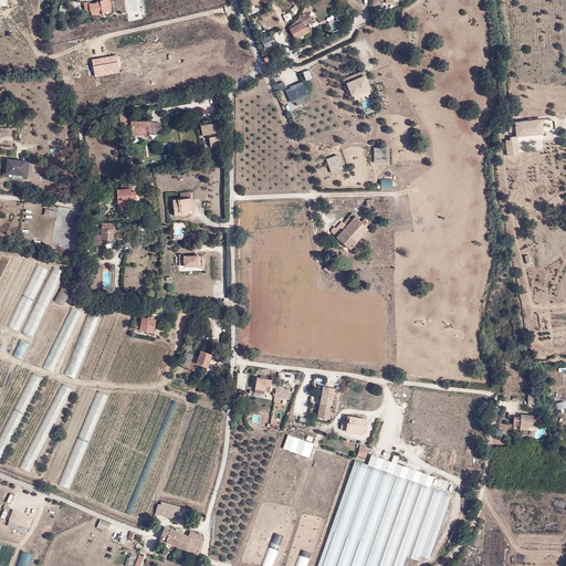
[(100,2),(97,2),(90,3),(90,2),(84,2),(85,12),(91,11),(92,16),(102,14),(102,11),(109,10),(108,0),(102,0),(100,0),(100,2)]
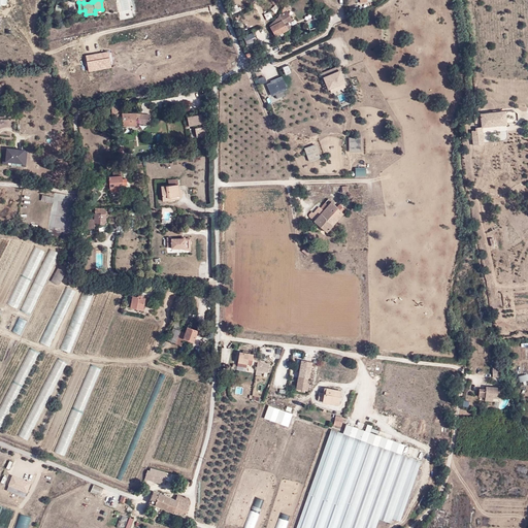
[(288,11),(287,11),(282,14),(279,15),(278,18),(269,26),(275,36),(287,30),(288,30),(291,28),(290,26),(288,23),(292,21),(288,11)]
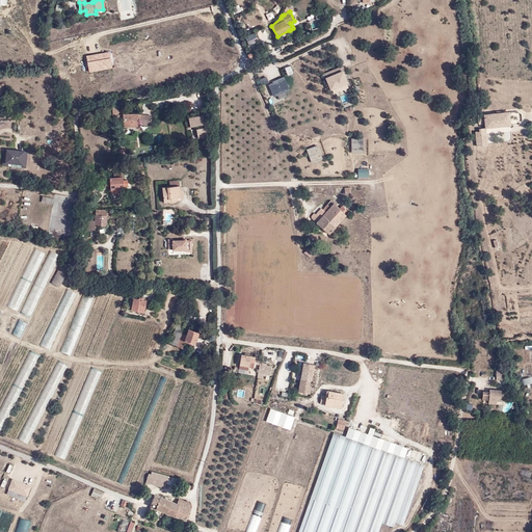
[(326,74),(328,79),(343,73),(344,76),(346,75),(342,67),(326,74)]
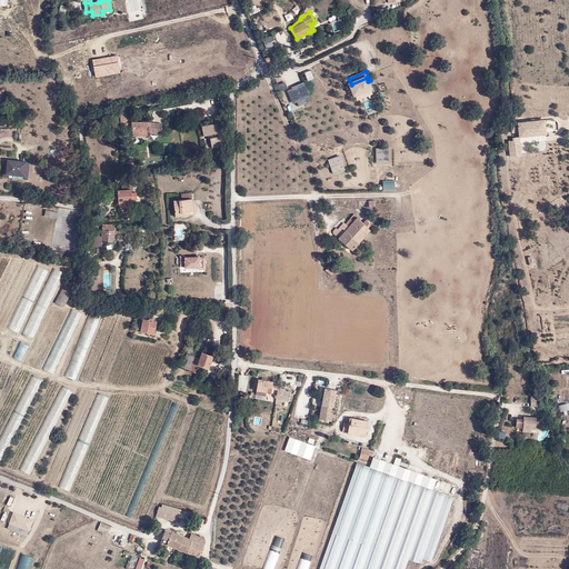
[(349,85),(355,98),(372,90),(368,81),(367,78),(351,85),(349,85)]
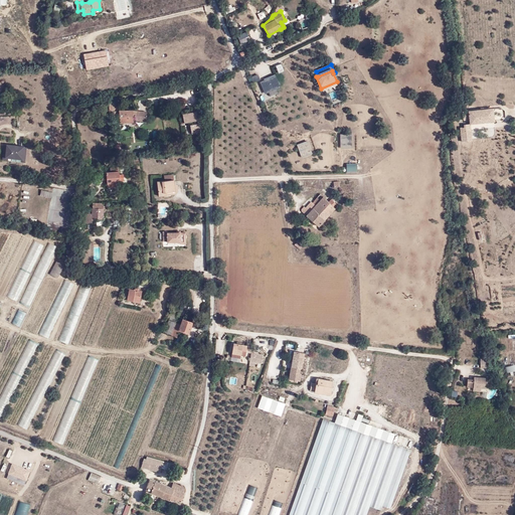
[(266,94),(280,88),(276,76),(261,83),(266,94)]
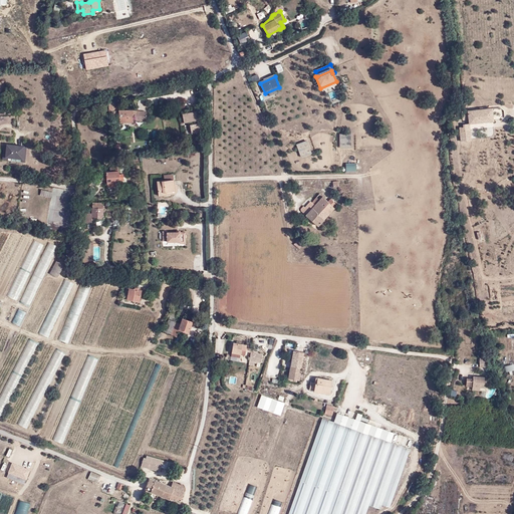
[(118,101),(108,102),(108,112),(113,111),(113,116),(119,116),(119,122),(134,122),(134,120),(147,121),(147,116),(147,111),(133,110),(119,110),(118,101)]
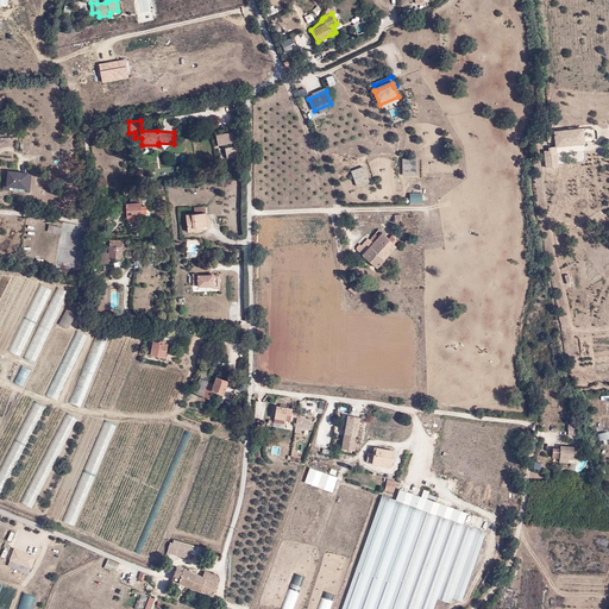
[(584,143),(582,129),(546,132),(547,140),(554,139),(556,146),(584,143)]
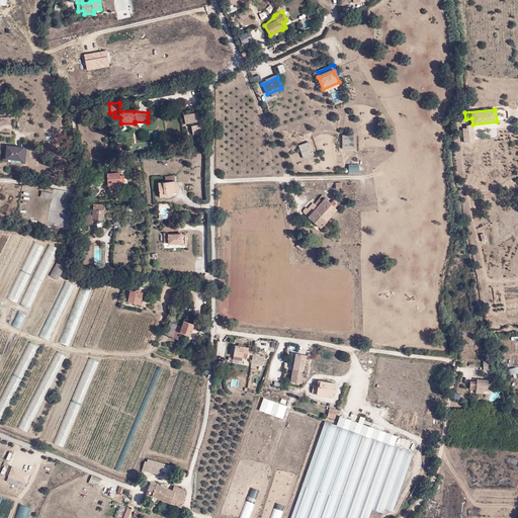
[(25,164),(26,149),(7,147),(6,156),(3,156),(3,161),(22,162),(22,164),(25,164)]
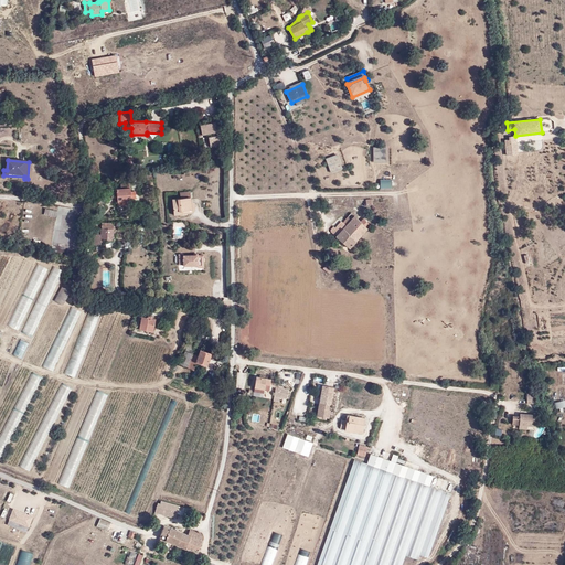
[(118,201),(127,200),(131,200),(130,183),(121,184),(121,189),(113,189),(114,194),(118,193),(118,201)]
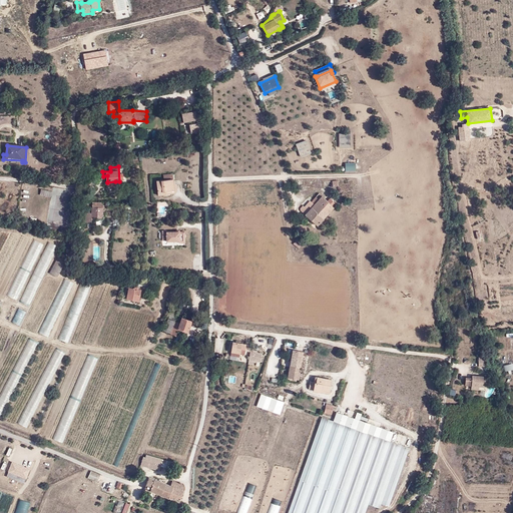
[(174,190),(173,178),(164,179),(157,180),(158,195),(165,194),(165,191),(174,190)]
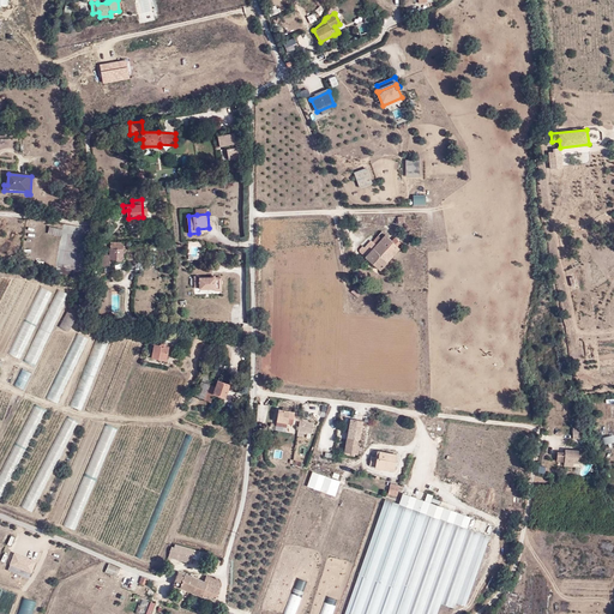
[(375,245),(365,257),(379,270),(399,247),(399,246),(402,244),(395,238),(392,240),(383,230),(372,241),(375,245)]
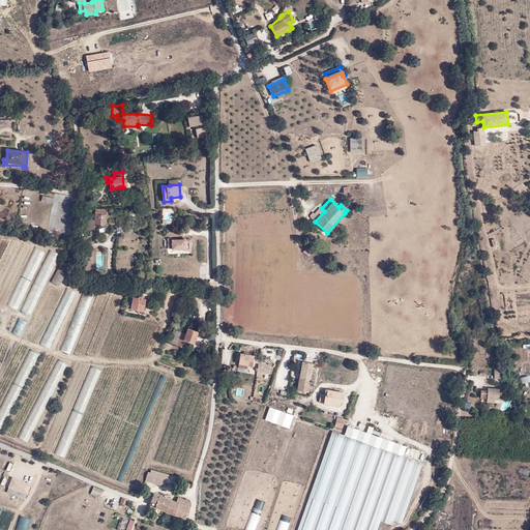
[(310,216),(315,222),(324,211),(321,208),(319,206),(310,216)]
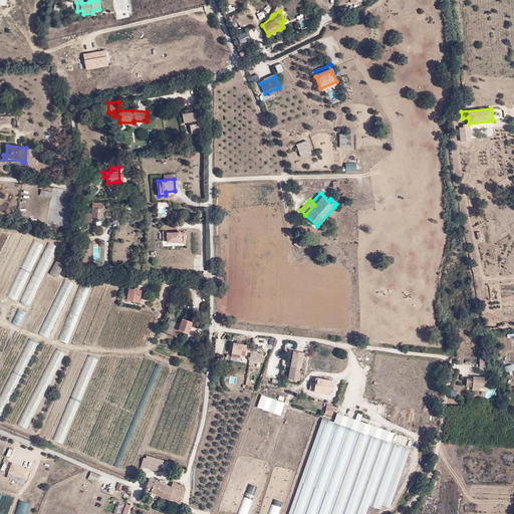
[(104,203),(92,202),(92,213),(84,213),(86,224),(94,221),(94,218),(103,218),(104,203)]
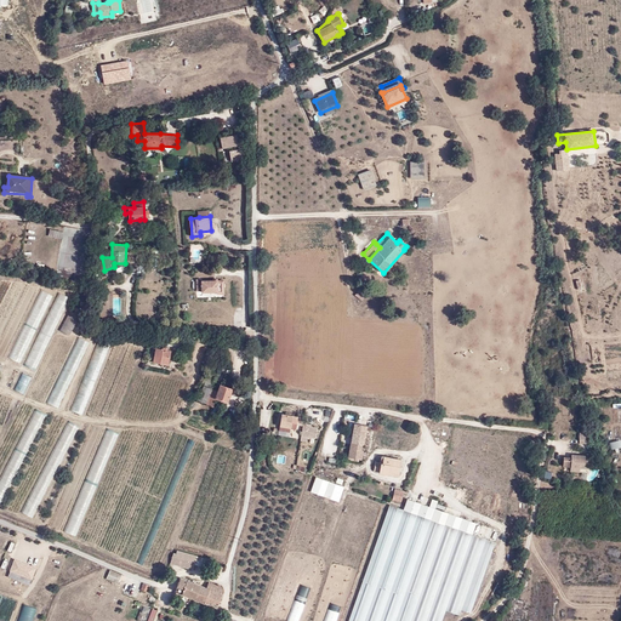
[(20,363),(53,295),(41,290),(9,358),(20,363)]
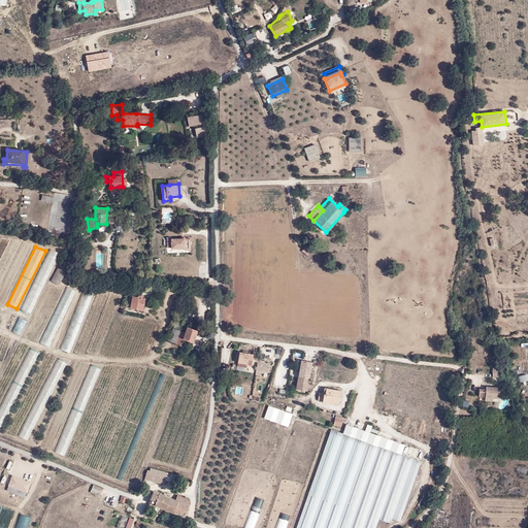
[(60,254),(50,250),(20,310),(30,315),(60,254)]
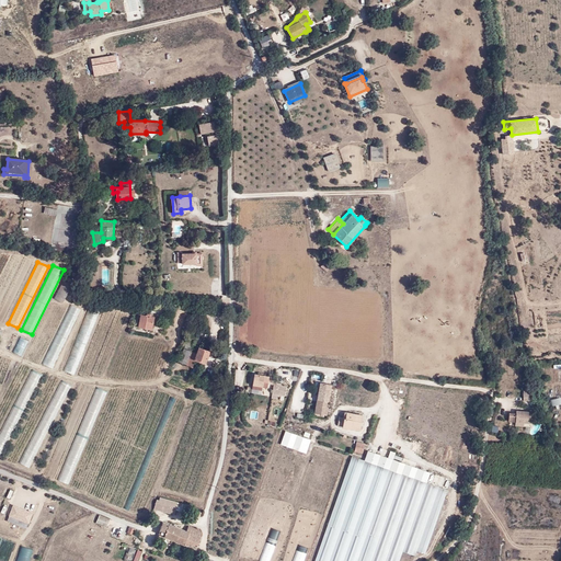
[(63,301),(73,281),(66,276),(55,297),(63,301)]
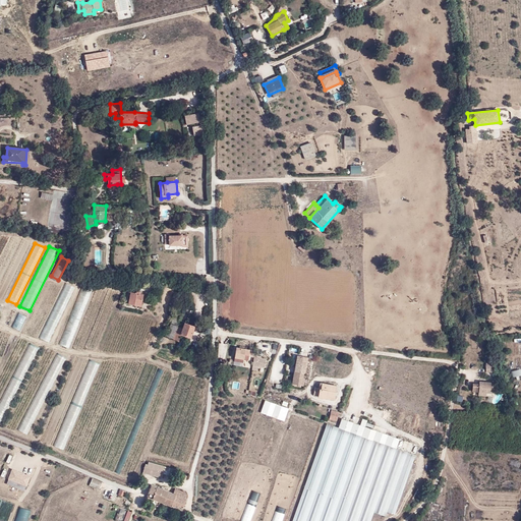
[(128,303),(134,304),(134,303),(141,303),(142,294),(130,292),(128,303)]
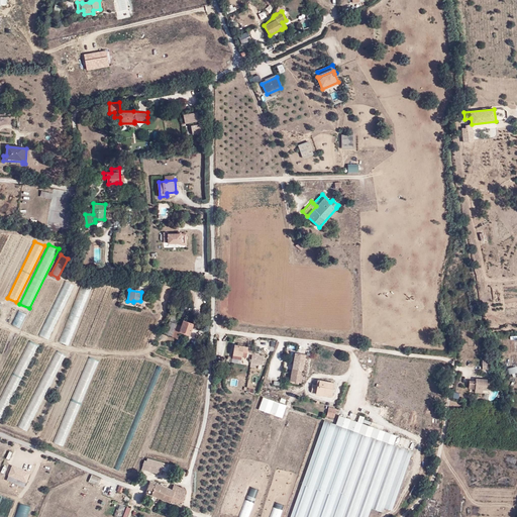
[(19,328),(25,315),(17,311),(11,324),(19,328)]
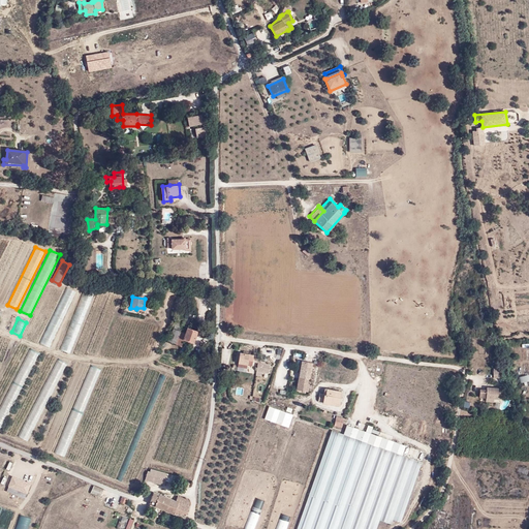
[(193,342),(197,331),(187,328),(185,333),(180,331),(183,322),(176,320),(169,342),(181,346),(184,338),(193,342)]
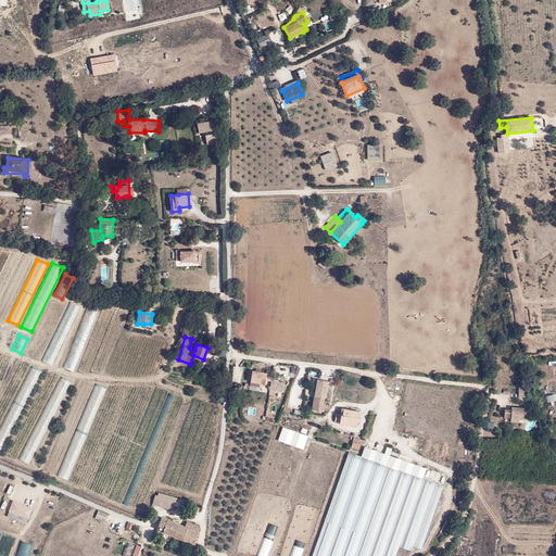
[(272,382),(272,377),(270,377),(270,374),(252,370),(251,381),(261,383),(265,383),(265,380),(272,382)]
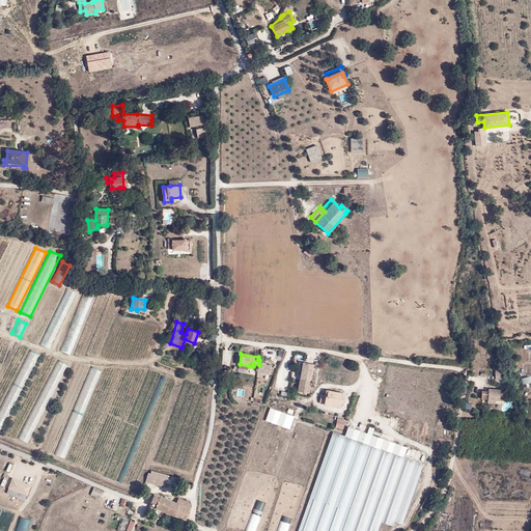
[(262,361),(259,360),(259,365),(257,372),(270,374),(271,366),(261,364),(262,361)]
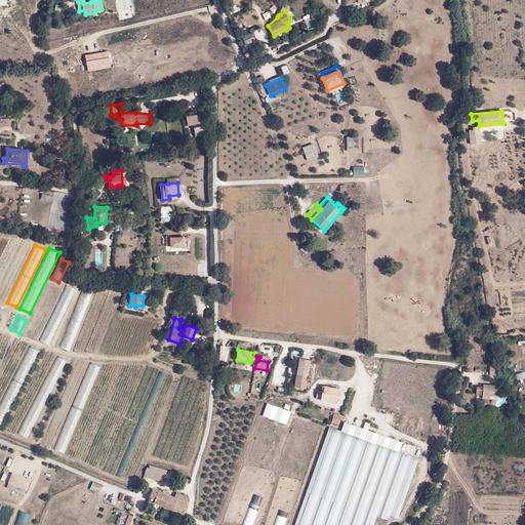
[(305,388),(306,380),(307,375),(309,360),(299,358),(295,387),(305,388)]
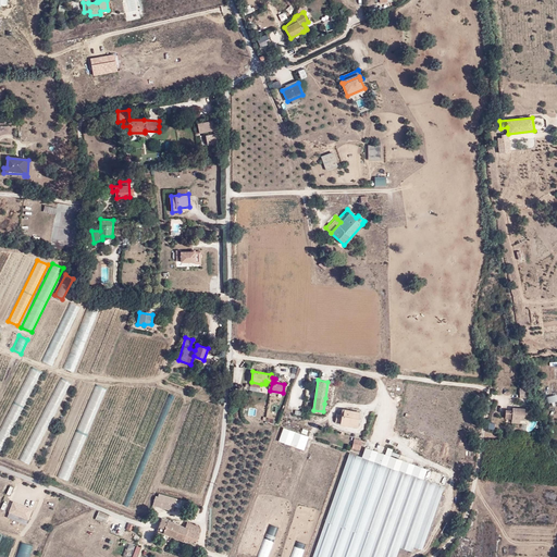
[(505,419),(511,419),(519,419),(525,420),(527,409),(512,408),(512,411),(505,410),(505,419)]
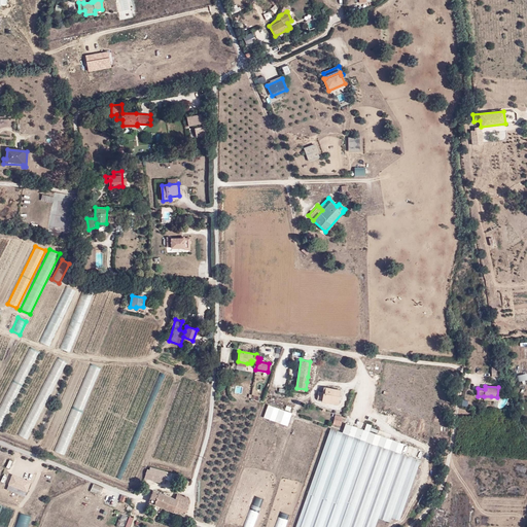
[(322,400),(322,401),(338,403),(340,389),(324,387),(323,392),(322,400)]
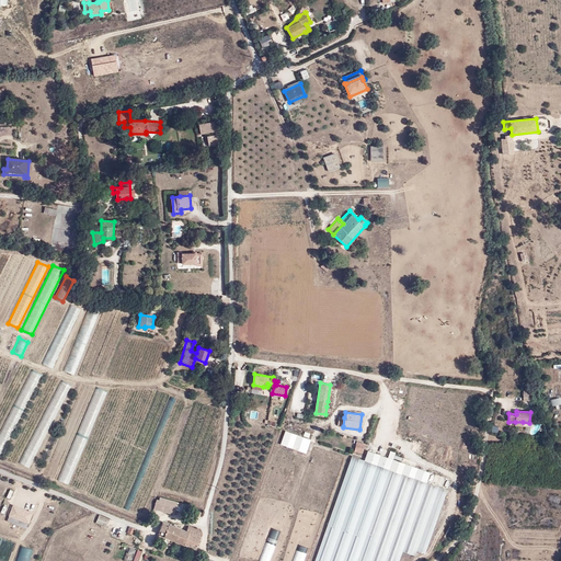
[(265,560),(281,518),(283,513),(284,510),(286,511),(310,442),(285,433),(238,560),(265,560)]
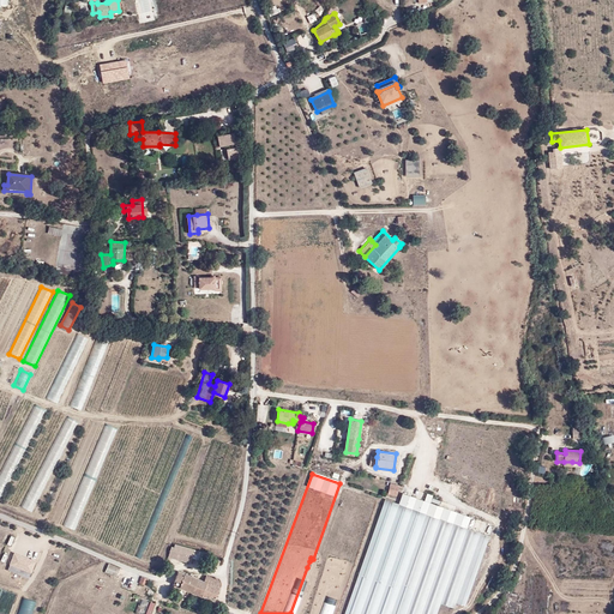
[(390,485),(387,495),(395,498),(398,487),(390,485)]
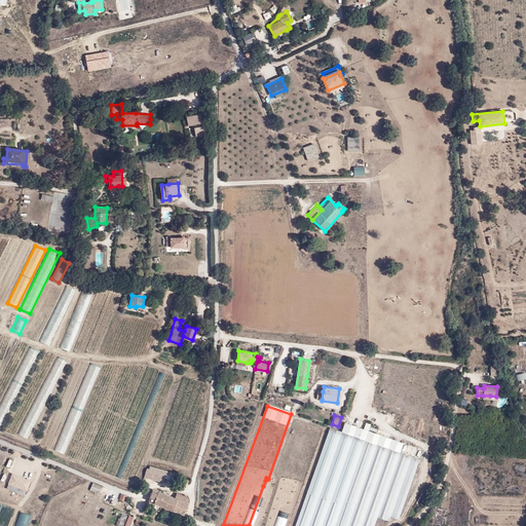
[(314,420),(311,419),(310,422),(296,417),(257,525),(290,525),(321,439),(308,437),(314,420)]
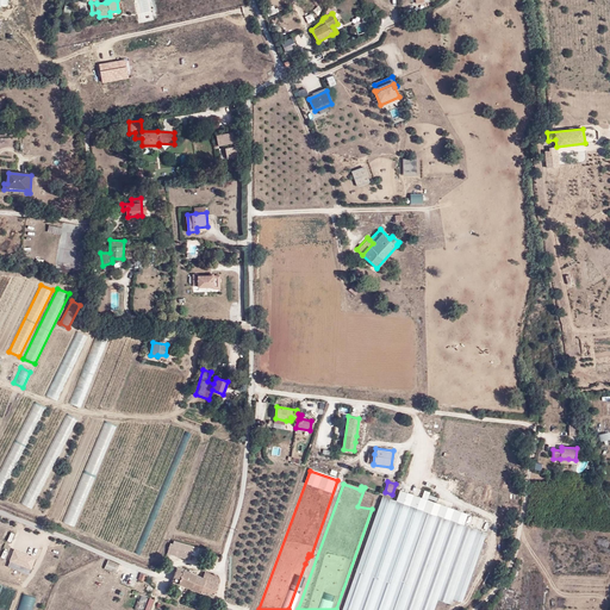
[(410,495),(402,492),(397,503),(384,498),(342,609),(404,609),(414,585),(400,579),(424,512),(437,517),(442,505),(422,497),(424,491),(414,487),(410,495)]
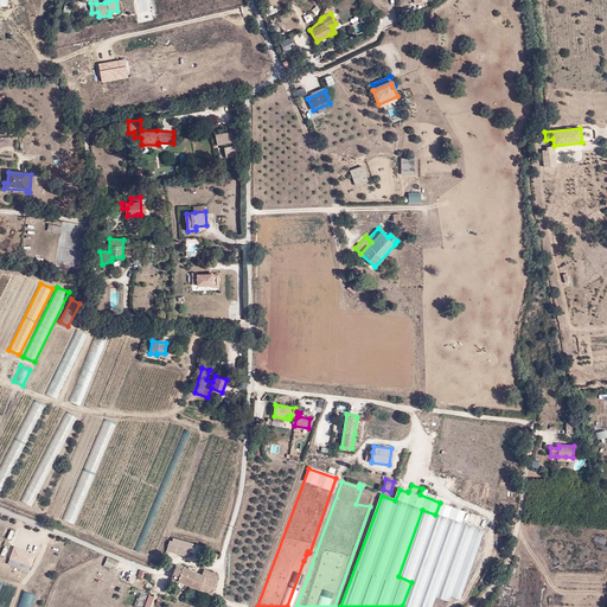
[(356,504),(370,506),(376,490),(363,485),(356,504)]
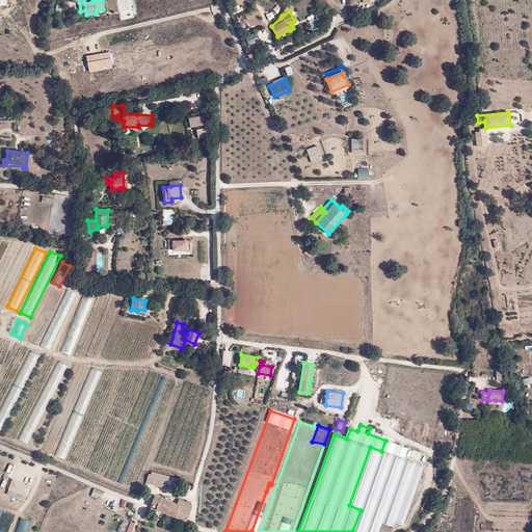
[(408,449),(386,441),(381,451),(370,447),(349,505),(361,510),(352,531),(377,531),(381,524),(393,528),(395,523),(402,526),(425,464),(404,457),(408,449)]
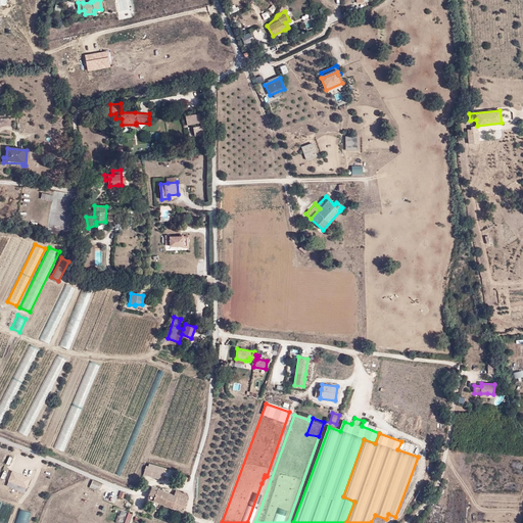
[(173,478),(175,472),(149,465),(148,466),(146,466),(144,474),(162,479),(163,475),(173,478)]
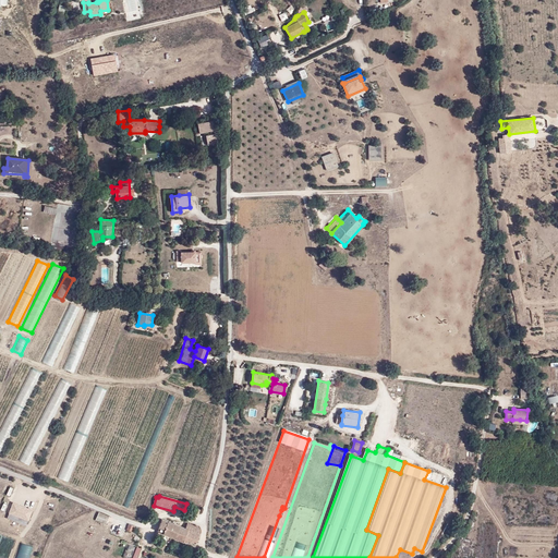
[(199,507),(186,504),(184,510),(198,513),(199,507)]
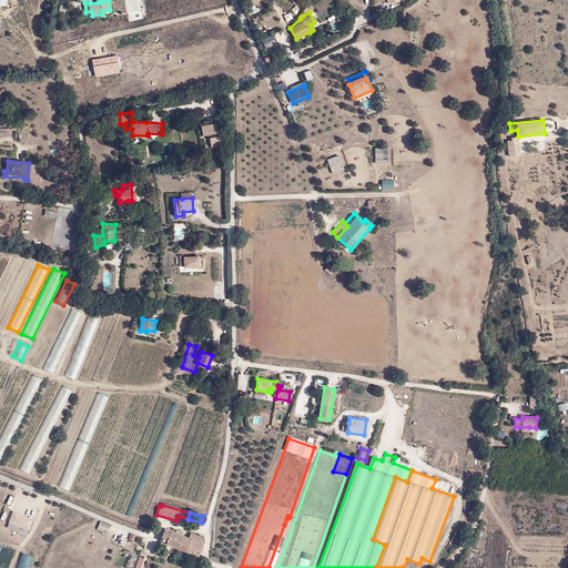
[(179,547),(183,535),(164,528),(160,539),(179,547)]
